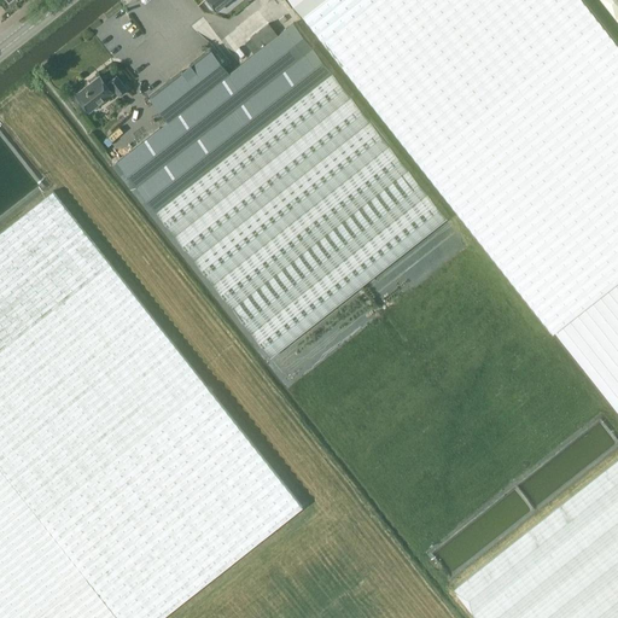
[(320,0),(303,15),(447,197),(479,239),(553,332),(554,331),(617,280),(617,44),(583,0),(320,0)]
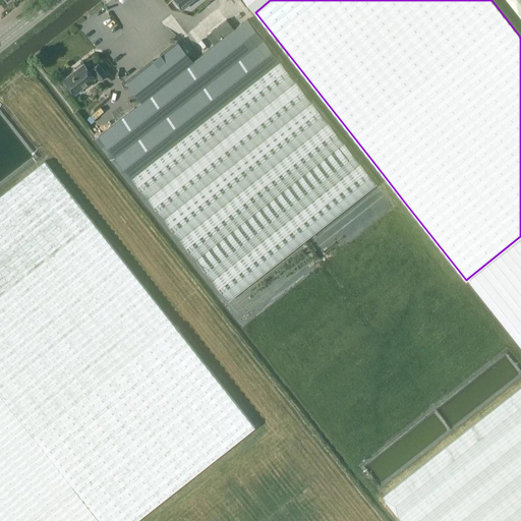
[(520,0),(507,0),(520,17),(520,0)]
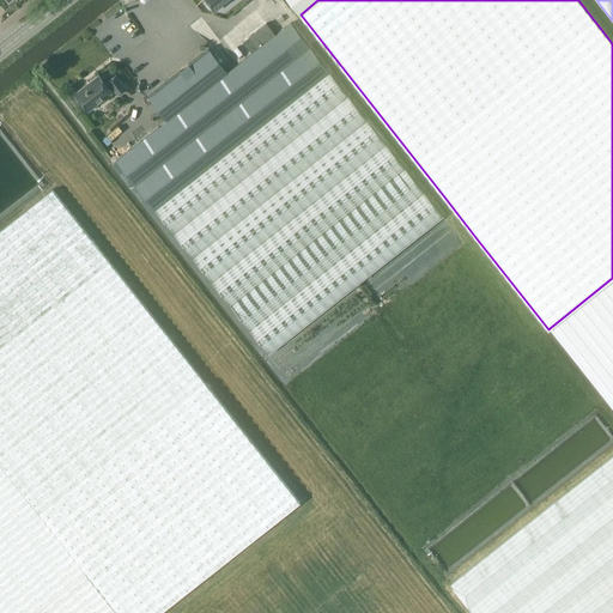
[(268,352),(364,277),(443,214),(291,22),(275,34),(252,53),(228,72),(208,48),(147,96),(167,120),(116,159),(268,352)]
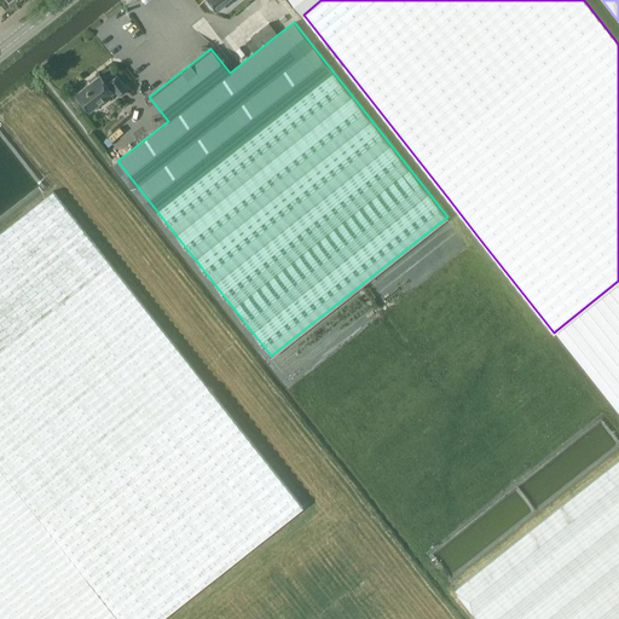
[(270,23),(246,42),(254,53),(278,34),(270,23)]
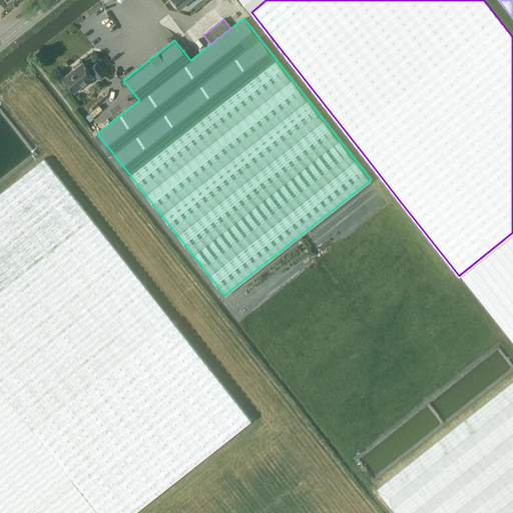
[(105,73),(96,62),(90,67),(88,69),(82,62),(62,77),(73,91),(93,76),(93,75),(95,74),(98,78),(105,73)]
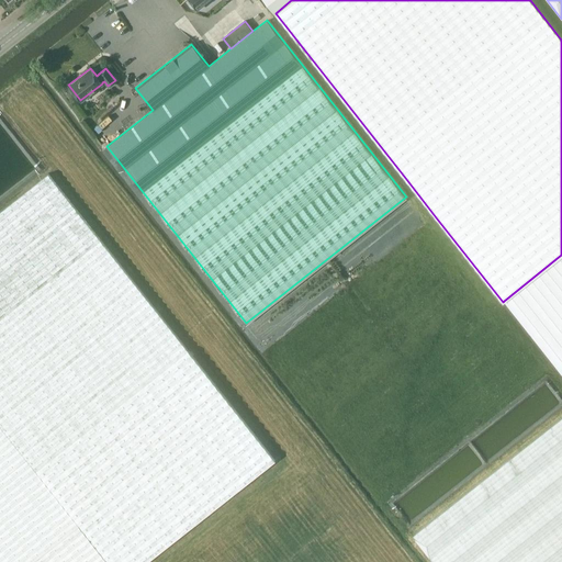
[(48,173),(0,211),(0,425),(108,561),(146,561),(274,461),(48,173)]
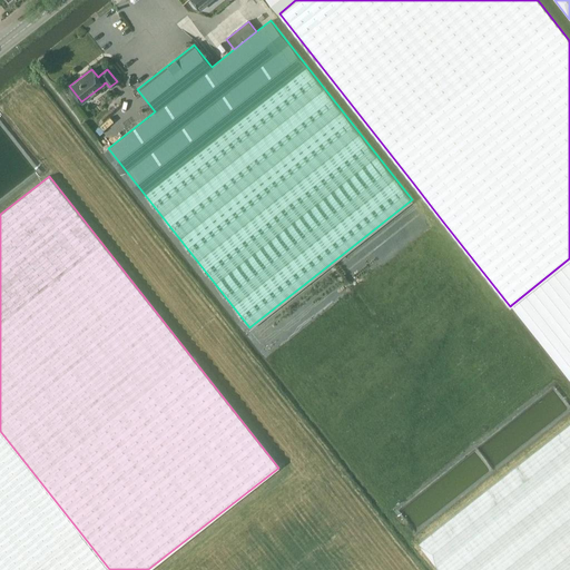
[(569,569),(569,422),(416,543),(438,569),(569,569)]
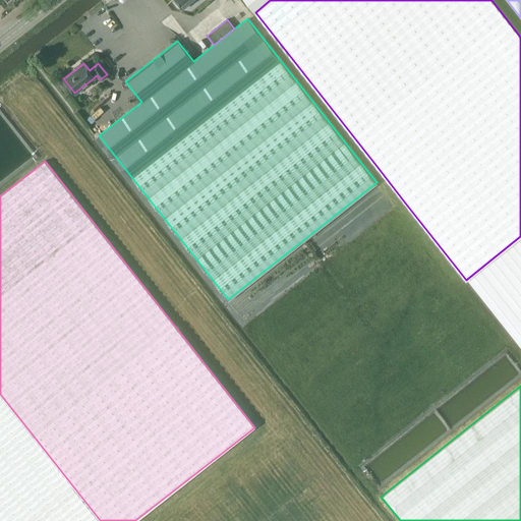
[(100,520),(0,394),(0,520),(100,520)]
